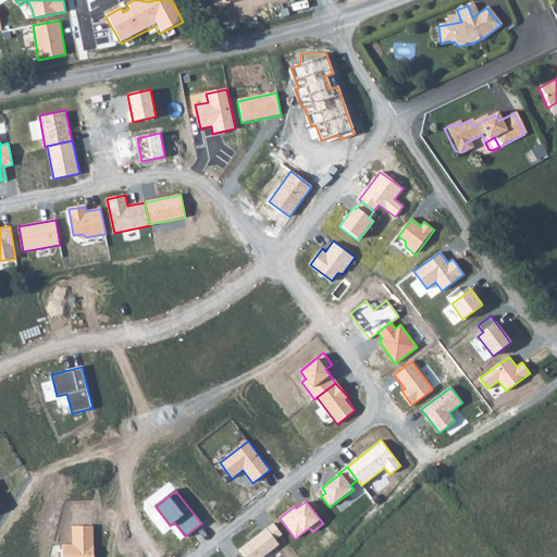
[(273,523),(239,549),(244,556),(263,556),(280,545),(276,540),(282,535),(273,523)]
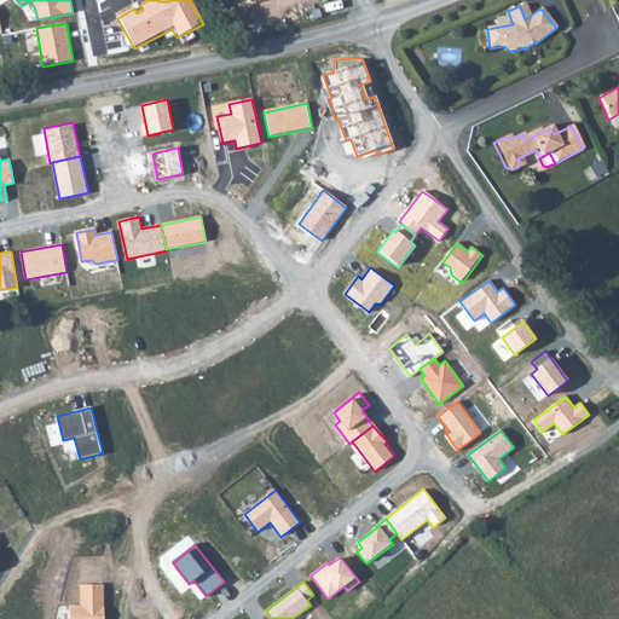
[(104,618),(104,584),(80,585),(80,606),(70,606),(69,618),(104,618)]
